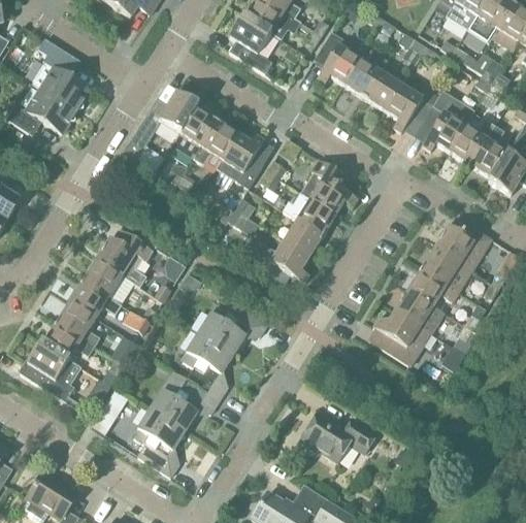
[(105,0),(105,1),(130,17),(141,0),(149,0),(156,5),(159,0),(105,0)]
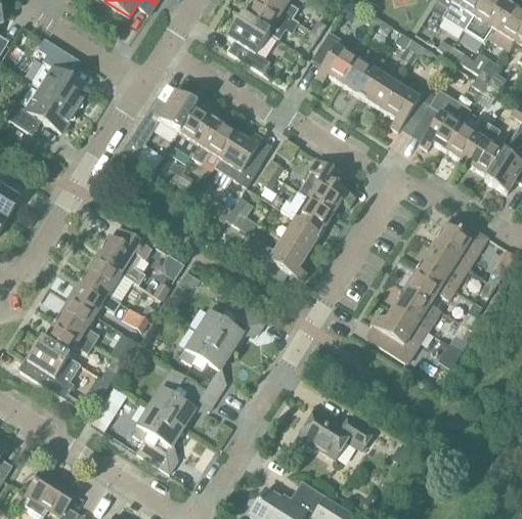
[(300,23),(294,18),(264,0),(254,0),(244,15),(245,16),(269,33),(280,39),(287,29),(294,33),(300,23)]
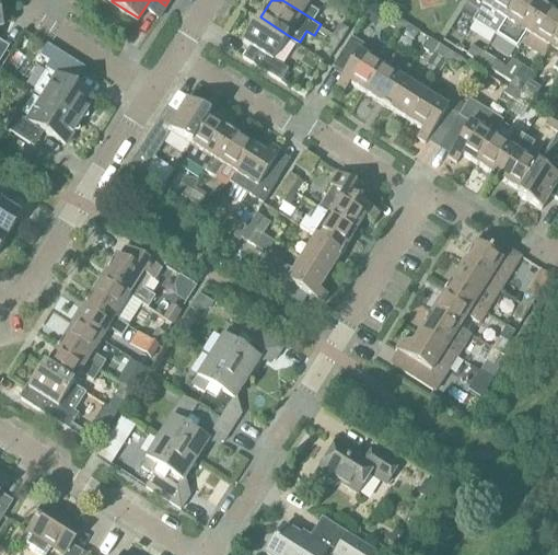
[(307,3),(309,0),(282,0),(314,20),(320,11),(307,3)]
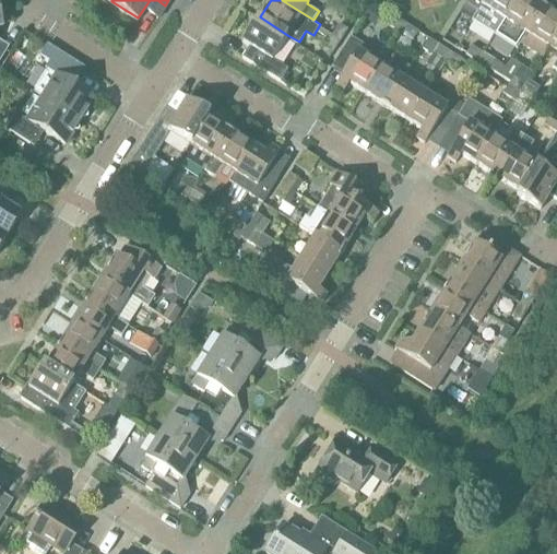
[(372,0),(364,14),(376,22),(384,7),(372,0)]
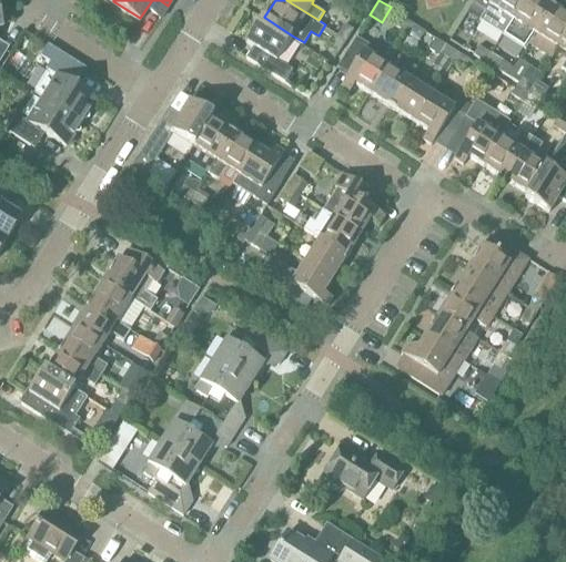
[(504,31),(524,0),(486,0),(489,2),(481,17),(504,31)]
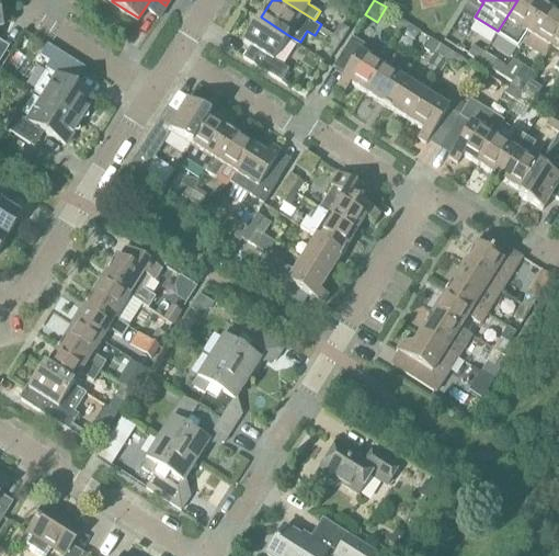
[(520,45),(523,41),(546,3),(540,0),(517,0),(498,31),(520,45)]
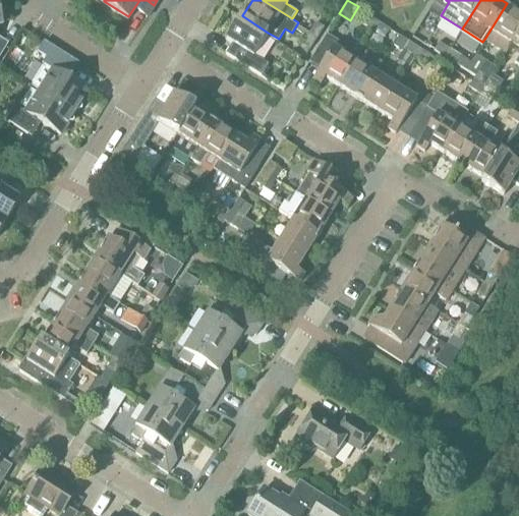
[(512,42),(518,31),(518,11),(507,3),(485,38),(506,51),(512,42)]
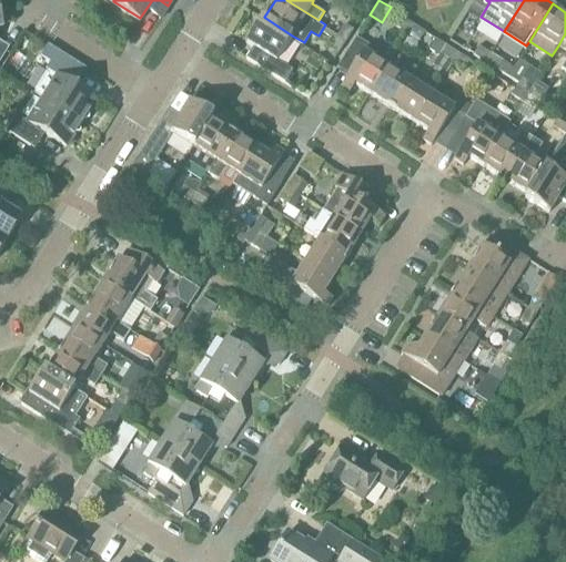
[(410,29),(414,21),(403,14),(398,22),(410,29)]
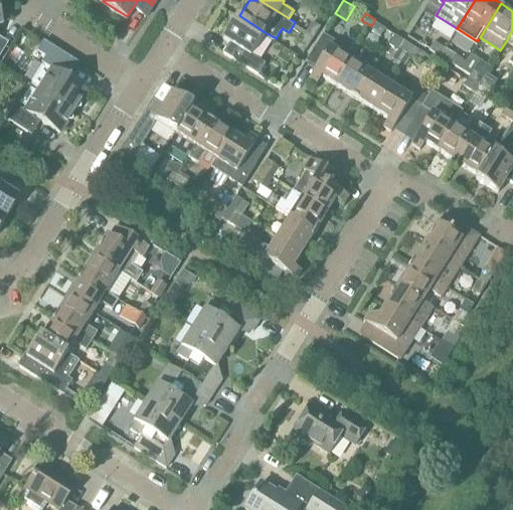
[(222,48),(259,72),(266,62),(251,52),(265,32),(236,14),(223,35),(228,39),(222,48)]
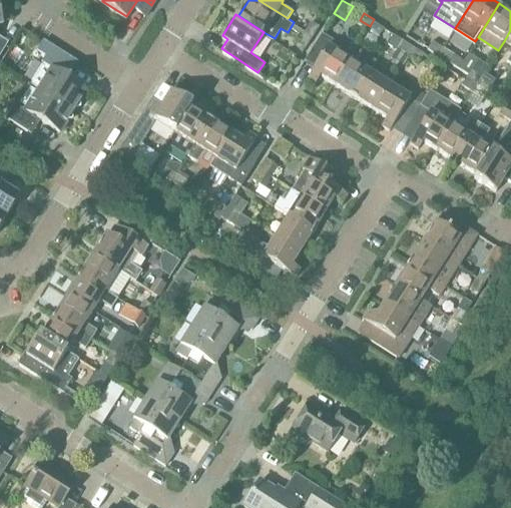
[(305,29),(313,34),(320,24),(311,19),(305,29)]
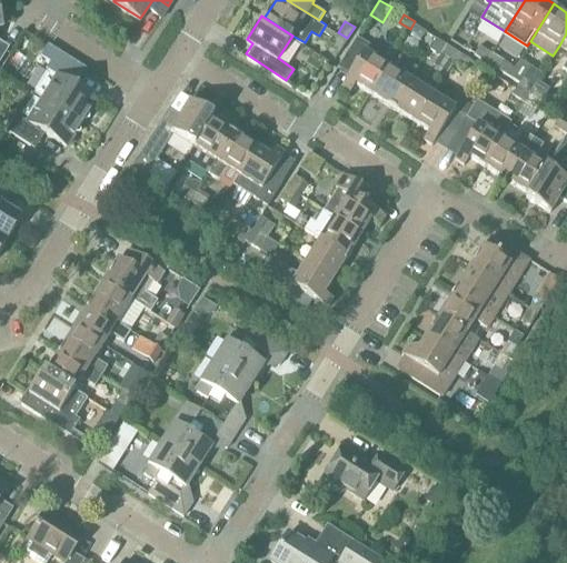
[(415,21),(410,29),(421,37),(427,29),(415,21)]
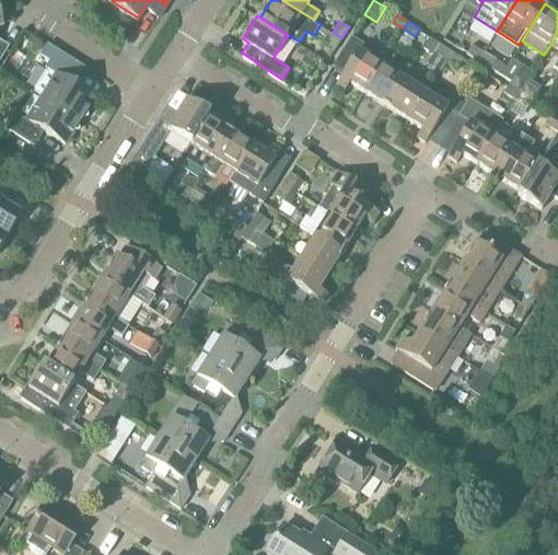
[(334,50),(341,37),(333,32),(325,45),(334,50)]
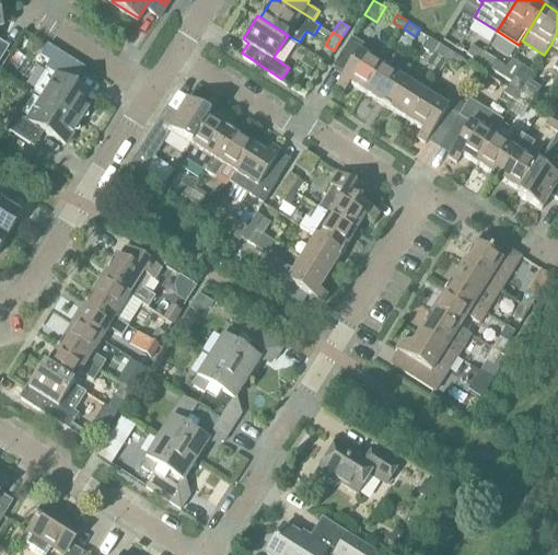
[(364,90),(382,62),(359,47),(362,42),(351,35),(334,62),(345,69),(336,83),(345,89),(350,80),(364,90)]
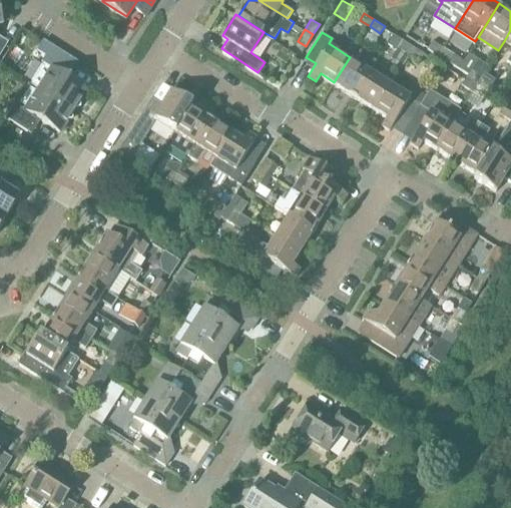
[(410,51),(414,45),(394,32),(389,40),(398,46),(399,44),(410,51)]
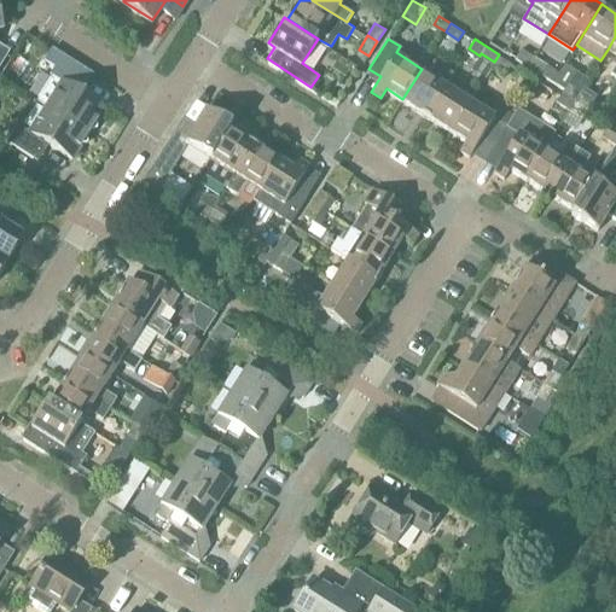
[(47,104),(88,130),(105,105),(81,89),(93,71),(57,47),(50,58),(59,64),(53,73),(63,79),(47,104)]
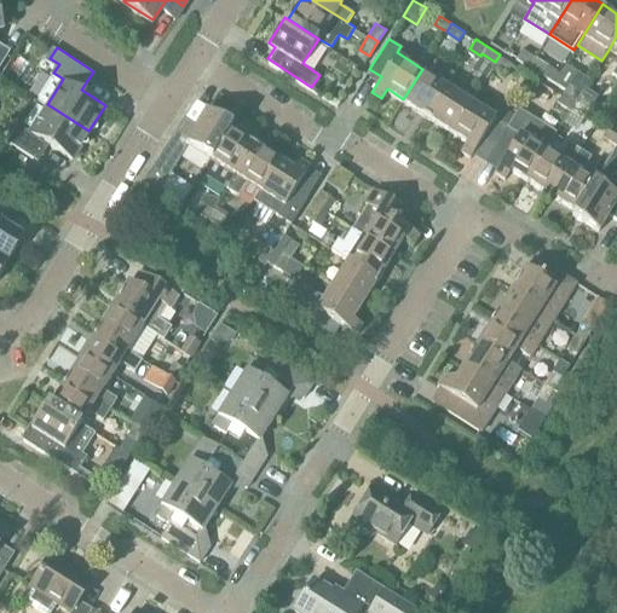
[(530,64),(535,57),(524,50),(519,58),(530,64)]
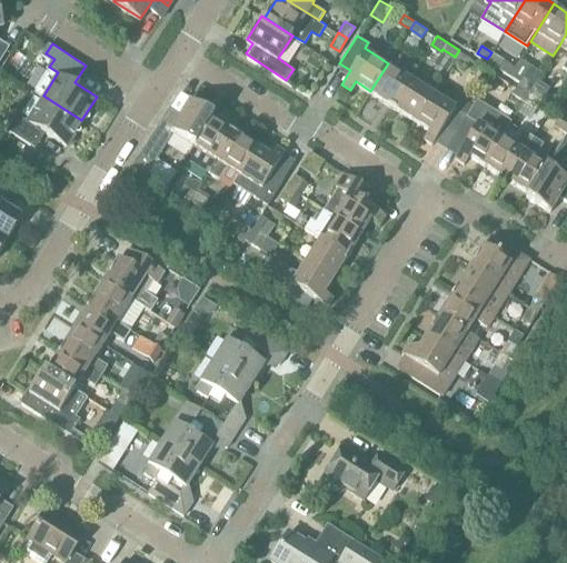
[(459,50),(455,57),(454,59),(465,66),(470,57),(459,50)]
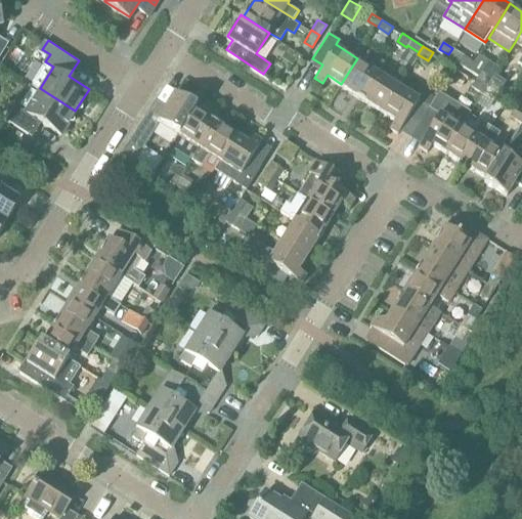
[(469,68),(474,59),(453,47),(452,48),(448,54),(469,68)]
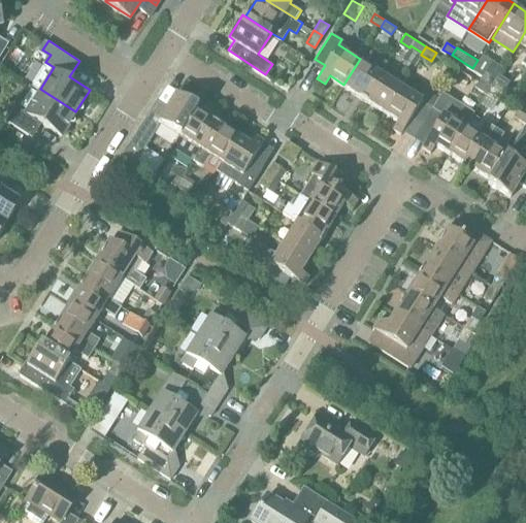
[(365,98),(381,72),(388,61),(377,54),(370,65),(360,59),(343,85),(365,98)]
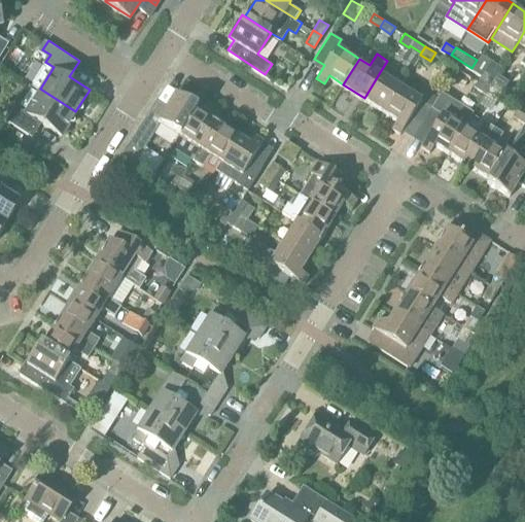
[(491,84),(496,76),(486,70),(488,67),(477,60),(471,68),(482,75),(481,77),(491,84)]
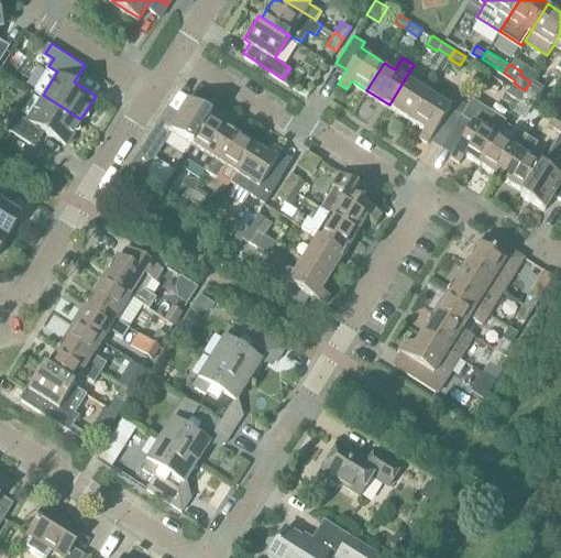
[(411,119),(428,91),(406,77),(389,105),(411,119)]
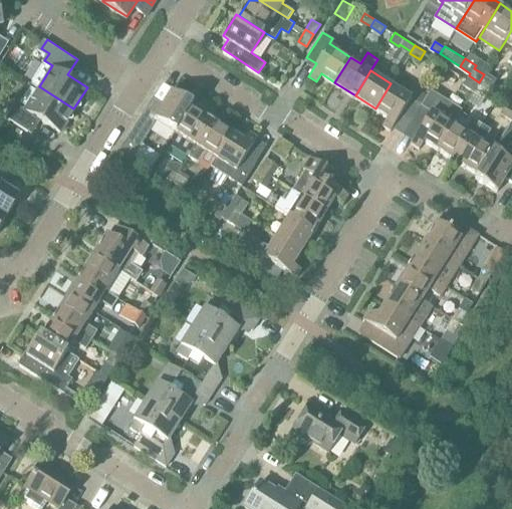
[(479,82),(491,89),(496,81),(484,74),(479,82)]
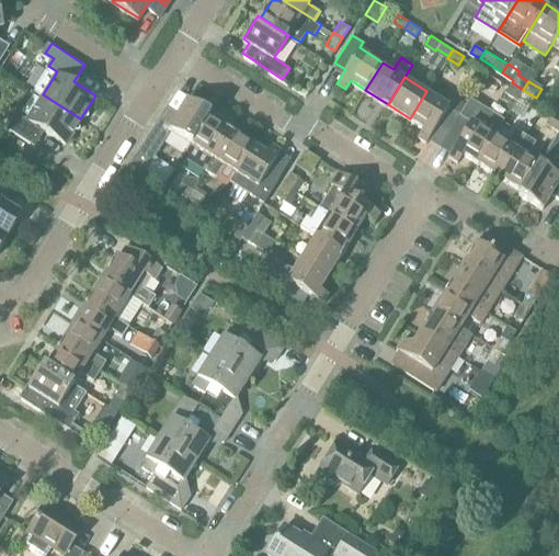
[(518,98),(523,90),(512,82),(506,90),(518,98)]
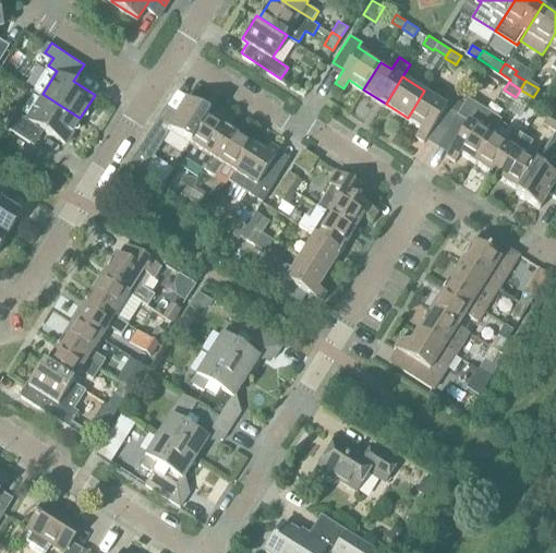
[(529,105),(533,97),(520,89),(516,97),(529,105)]
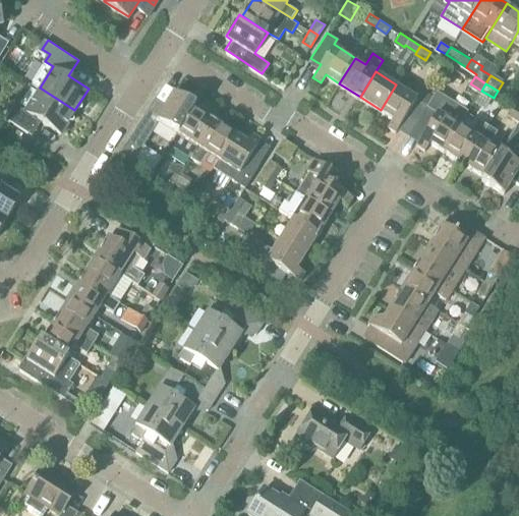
[(410,133),(427,105),(396,84),(381,110),(393,117),(388,125),(396,130),(399,126),(410,133)]
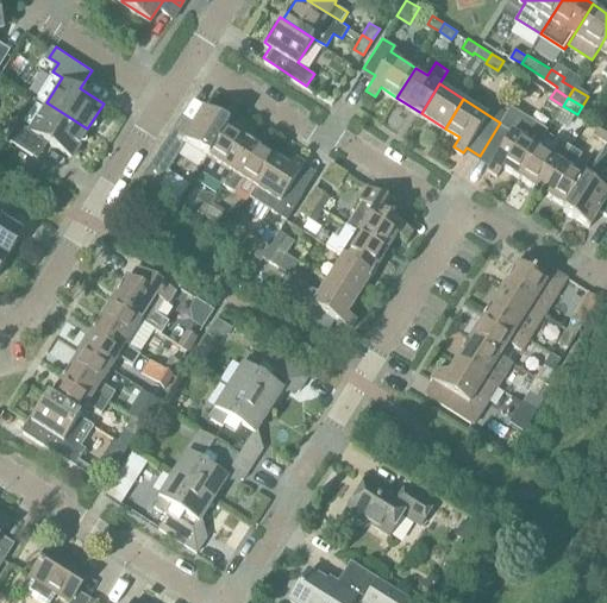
[(72,154),(87,129),(47,102),(30,127),(20,121),(10,138),(38,156),(49,139),(72,154)]
